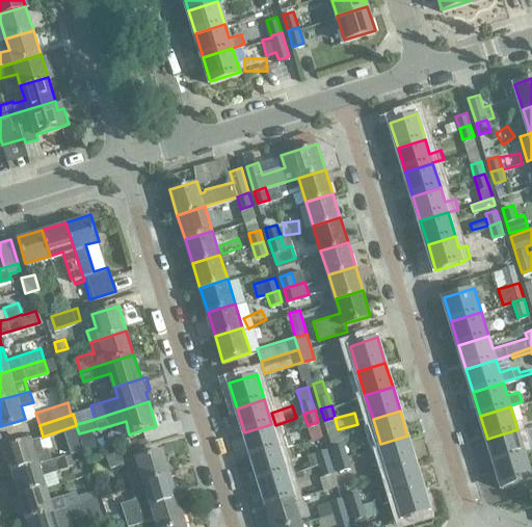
[(271,424),(244,432),(251,456),(280,448),(289,445),(285,435),(275,437),(271,424)]
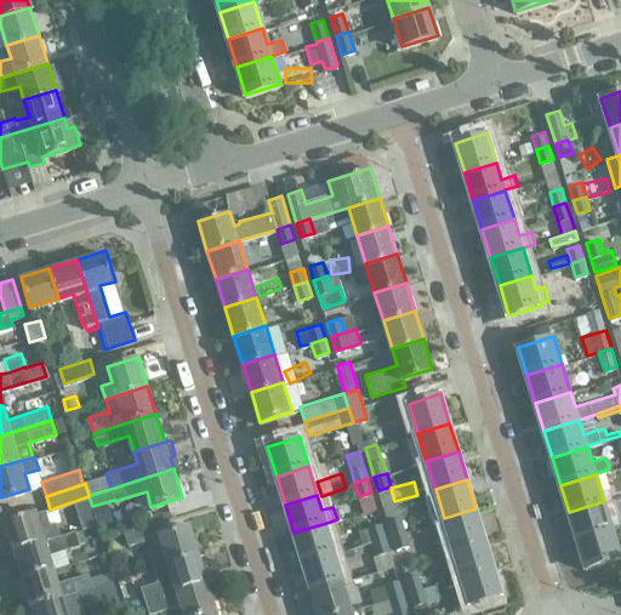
[(337,506),(341,520),(359,517),(355,501),(337,506)]
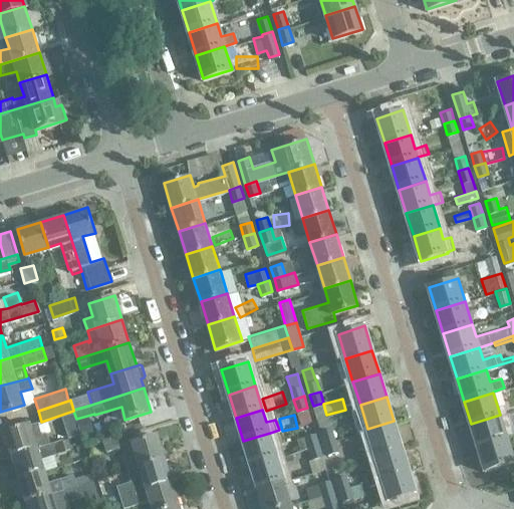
[(500,415),(471,424),(478,447),(507,438),(500,415)]
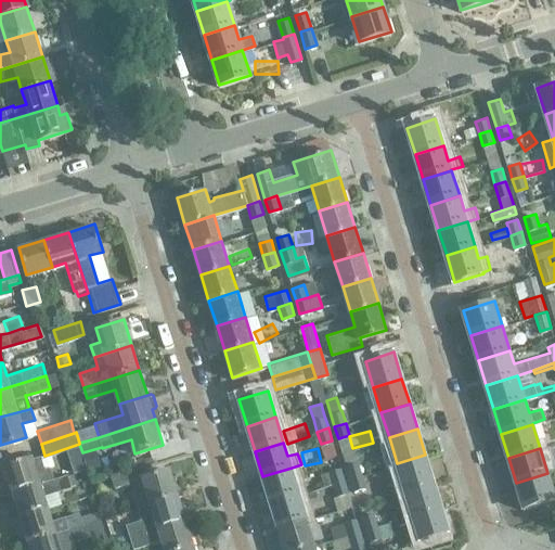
[(12,491),(62,475),(54,477),(51,465),(46,468),(41,455),(31,457),(4,465),(12,491)]
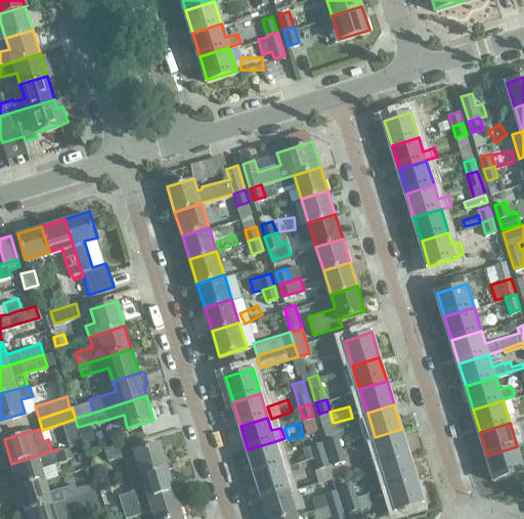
[(401,429),(375,437),(382,461),(408,452),(401,429)]
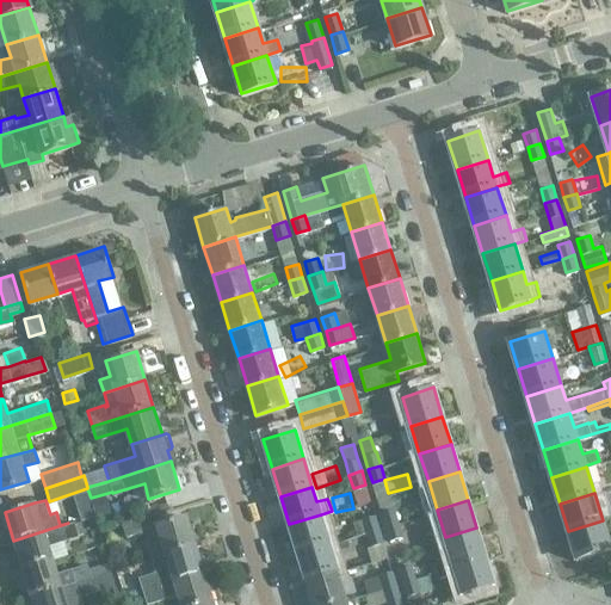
[(386,525),(397,522),(394,507),(381,511),(386,525)]
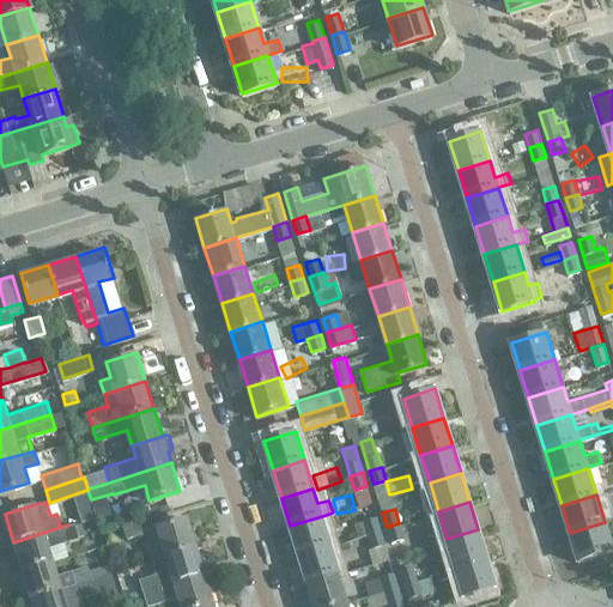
[(356,536),(368,533),(380,529),(376,515),(351,522),(356,536)]
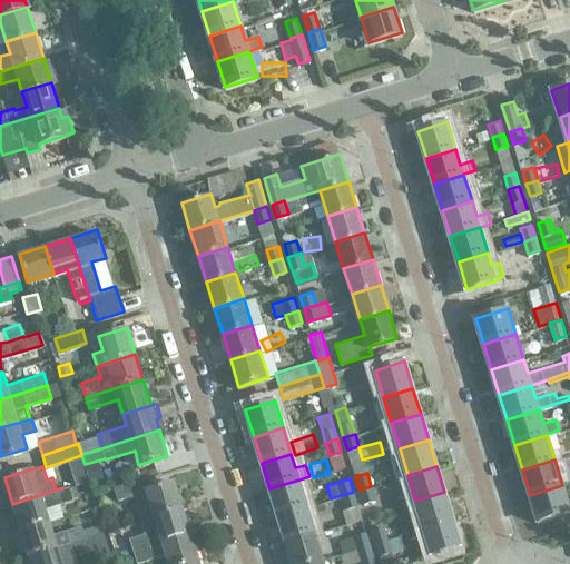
[(277,514),(307,505),(300,480),(269,488),(277,514)]
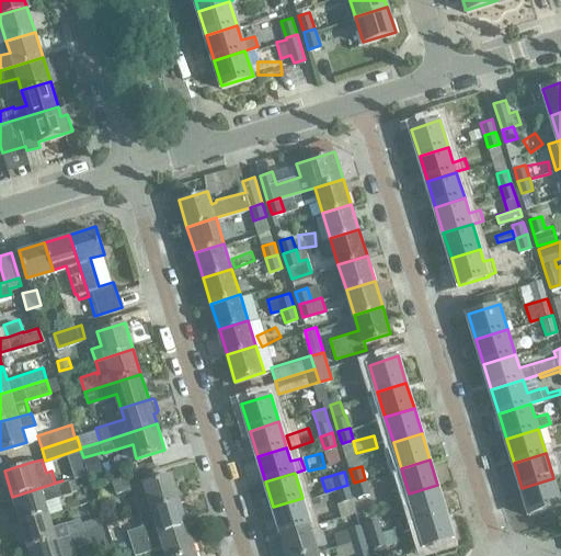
[(138,512),(151,509),(180,500),(172,474),(144,483),(148,496),(135,500),(138,512)]
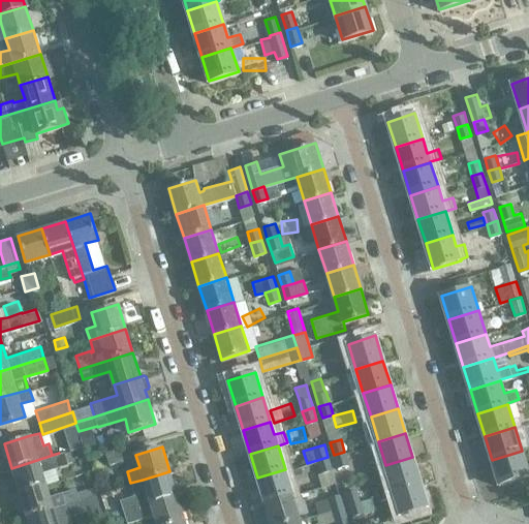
[(105,452),(110,463),(124,459),(120,448),(105,452)]
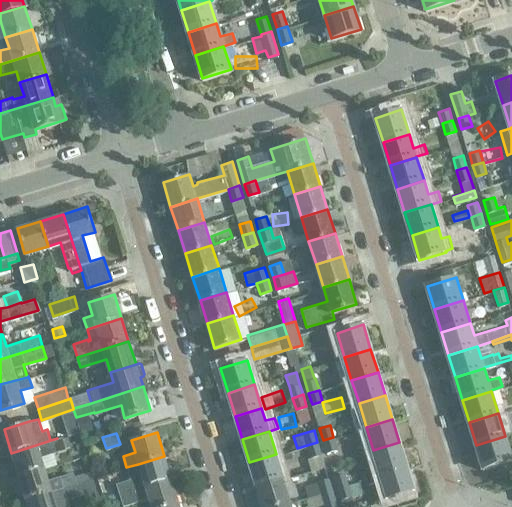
[(18,476),(44,468),(40,456),(66,448),(62,436),(57,438),(11,453),(18,476)]
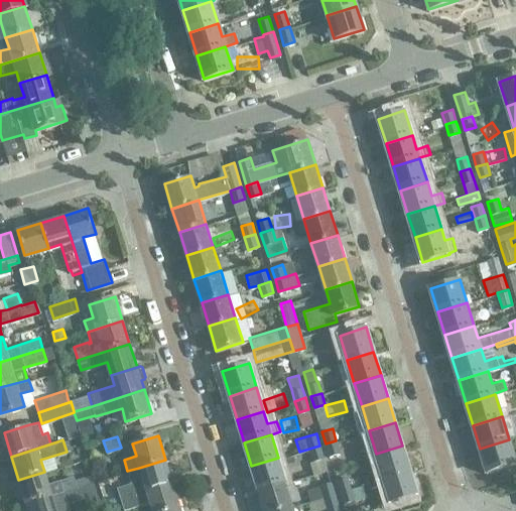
[(509,439),(480,449),(487,473),(515,463),(515,451),(513,452),(509,439)]
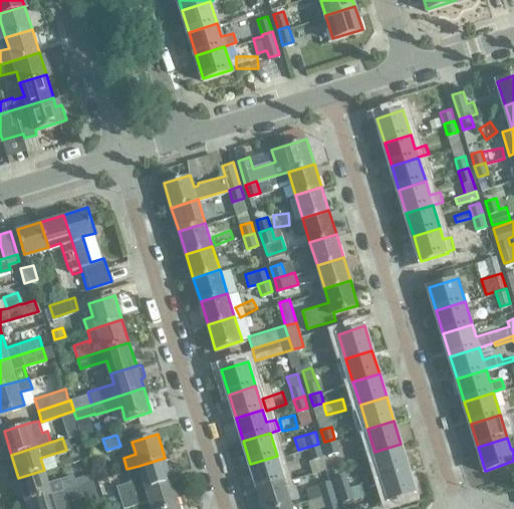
[(334,439),(324,442),(327,453),(338,450),(334,439)]
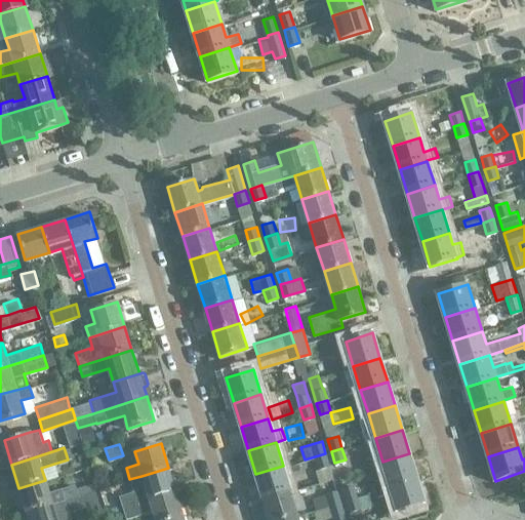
[(325,453),(315,456),(318,468),(316,469),(319,481),(333,477),(325,453)]
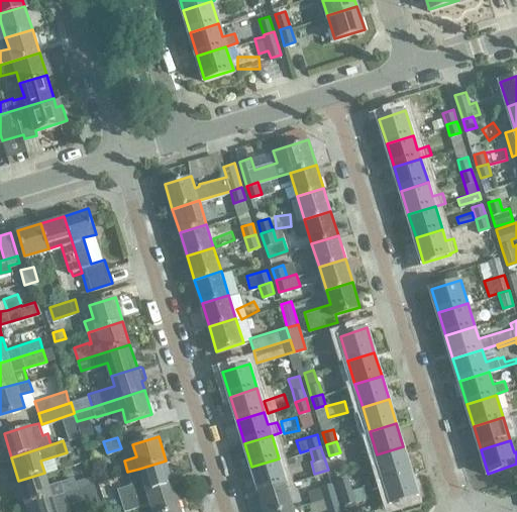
[(384,479),(411,470),(403,446),(377,454),(384,479)]
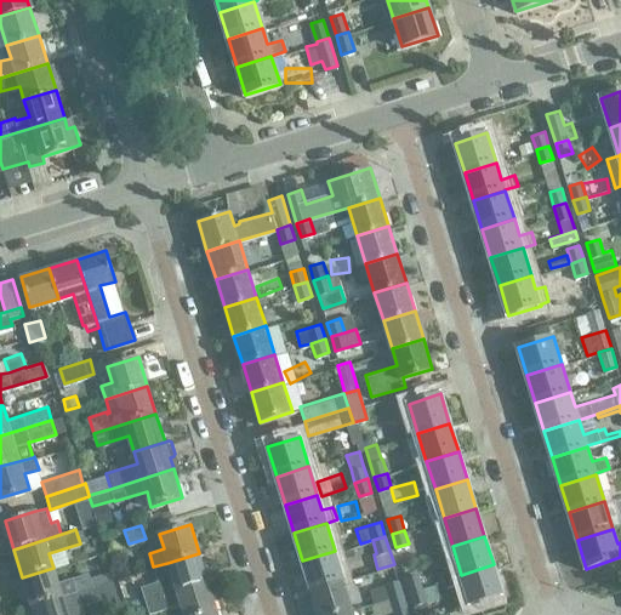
[(408,546),(412,561),(436,553),(431,539),(408,546)]
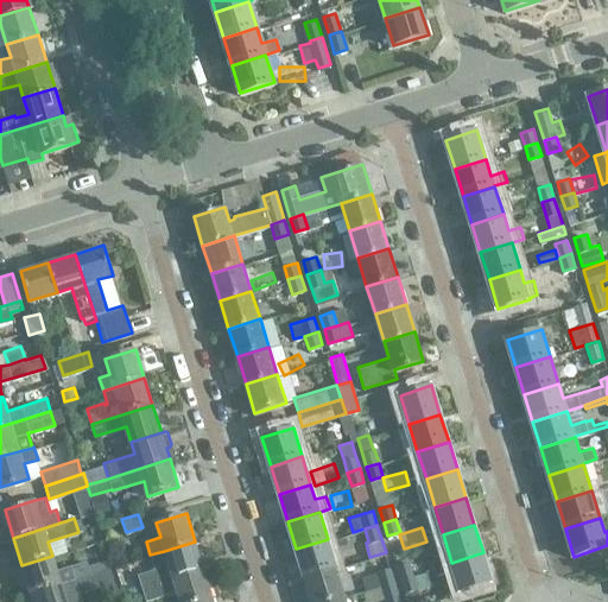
[(328,539),(296,549),(305,577),(336,566),(344,564),(341,552),(333,555),(328,539)]
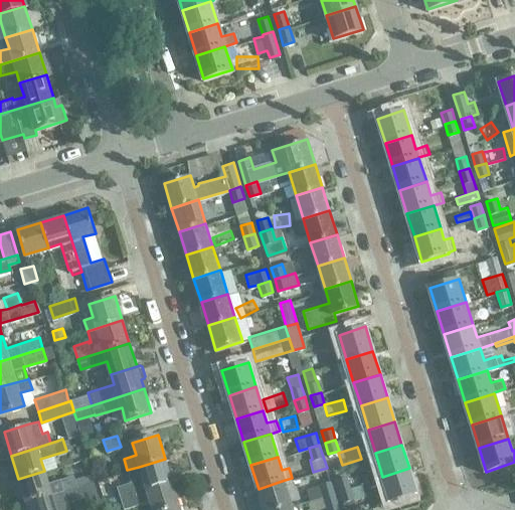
[(117,486),(121,497),(172,482),(165,459),(139,467),(143,477),(117,486)]
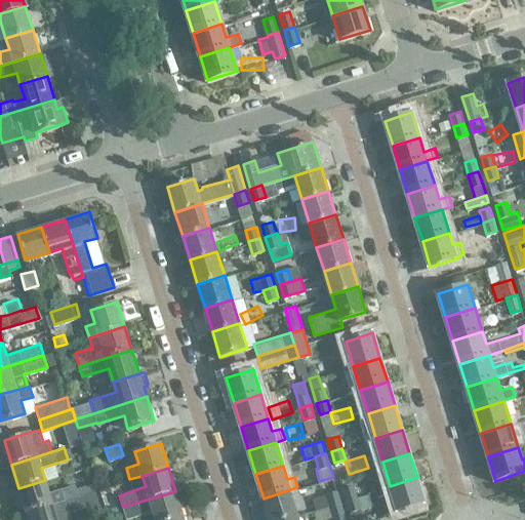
[(417,477),(390,486),(398,511),(425,503),(417,477)]
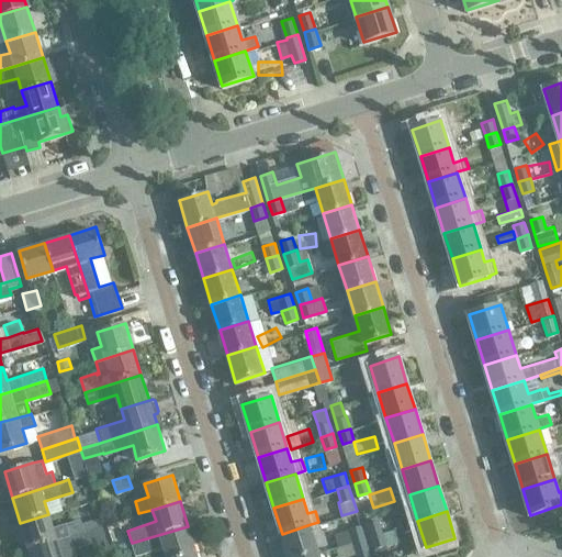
[(48,514),(20,523),(29,548),(102,525),(101,519),(82,524),(80,517),(52,526),(48,514)]
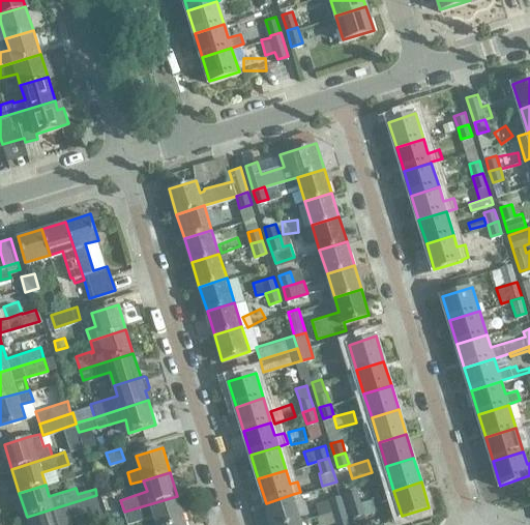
[(349,502),(359,499),(356,489),(346,492),(349,502)]
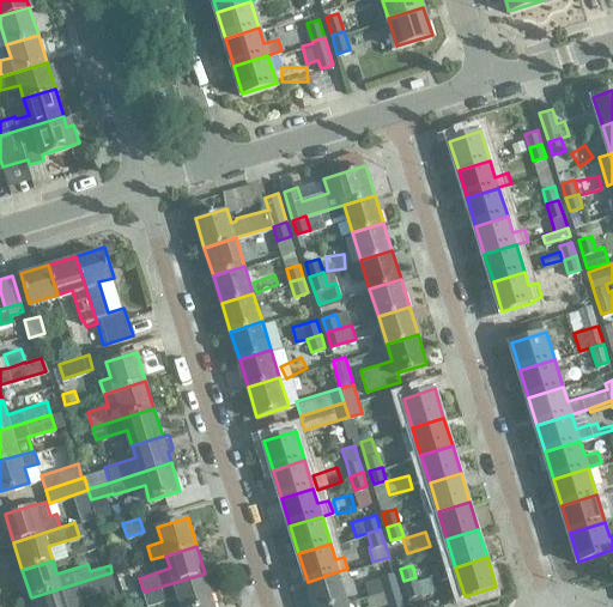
[(315,606),(322,606),(347,600),(339,571),(308,582),(315,606)]
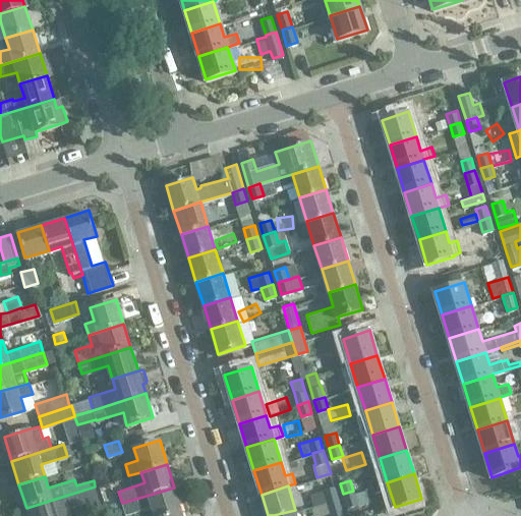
[(327,499),(337,496),(334,485),(324,489),(327,499)]
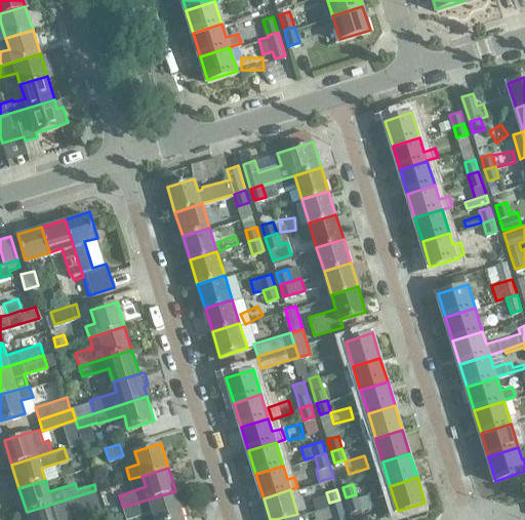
[(95,490),(27,512),(29,519),(57,519),(55,514),(68,510),(69,511),(99,501),(95,490)]
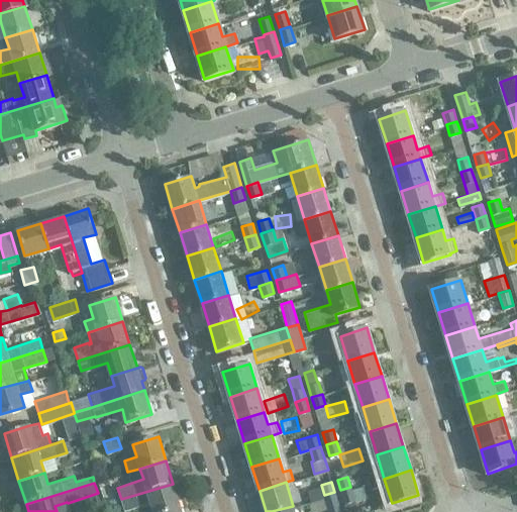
[(350,487),(340,490),(343,501),(346,511),(358,511),(355,500),(375,494),(371,483),(351,488),(350,487)]
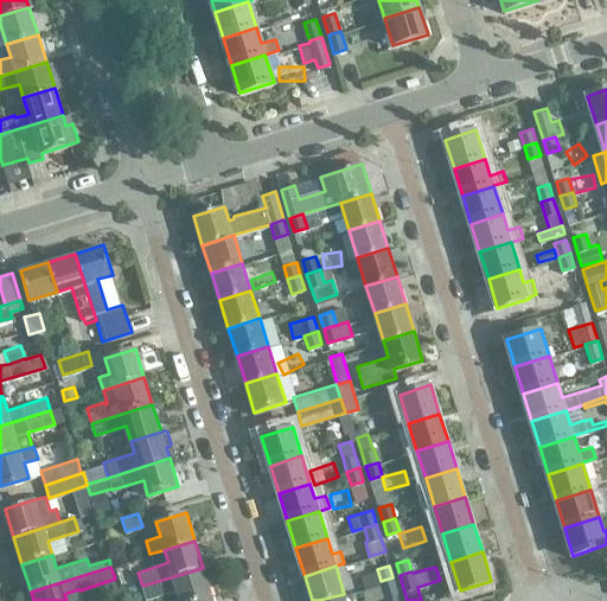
[(179,600),(191,600),(211,595),(203,568),(142,586),(146,599),(177,589),(179,600)]
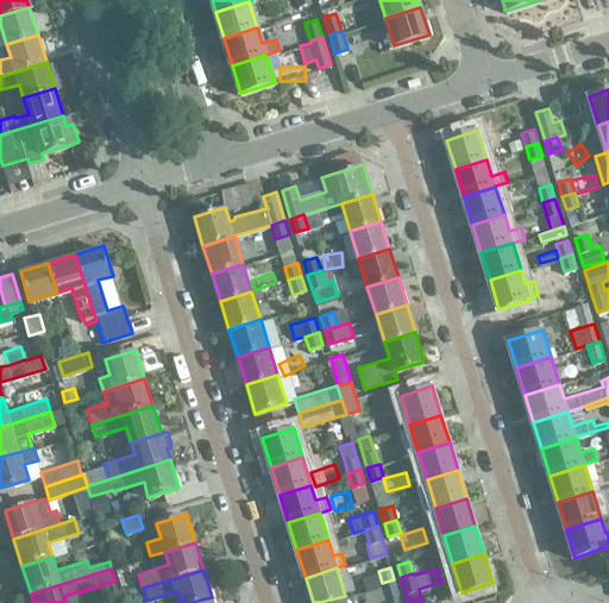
[(350,580),(352,596),(368,594),(365,578),(350,580)]
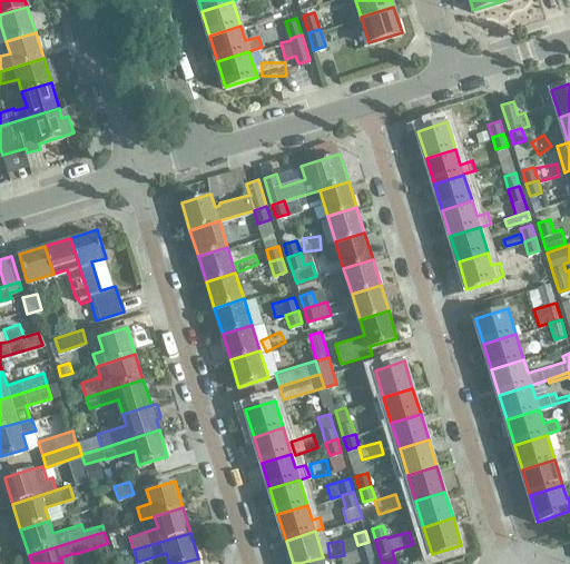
[(375,563),(369,542),(357,545),(362,563),(375,563)]
